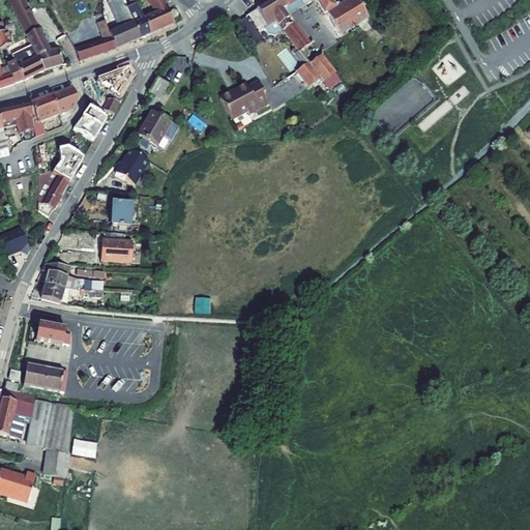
[(9,0),(31,45),(43,68),(63,62),(55,39),(47,41),(25,0),(9,0)]
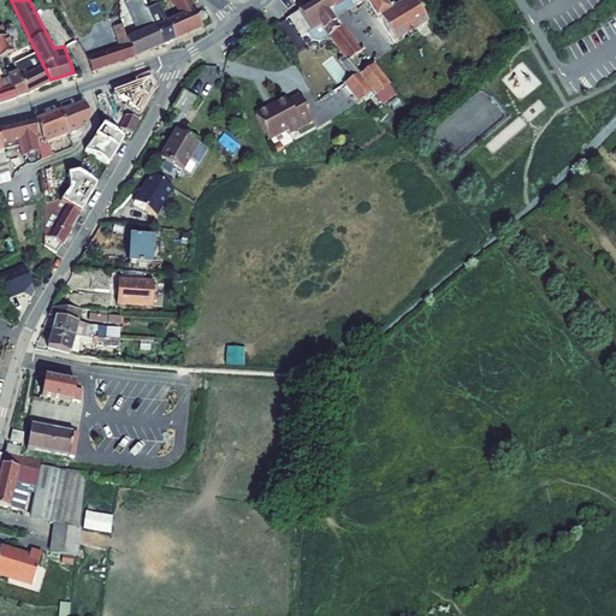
[(129,0),(143,30),(128,37),(135,55),(163,42),(143,0),(129,0)]
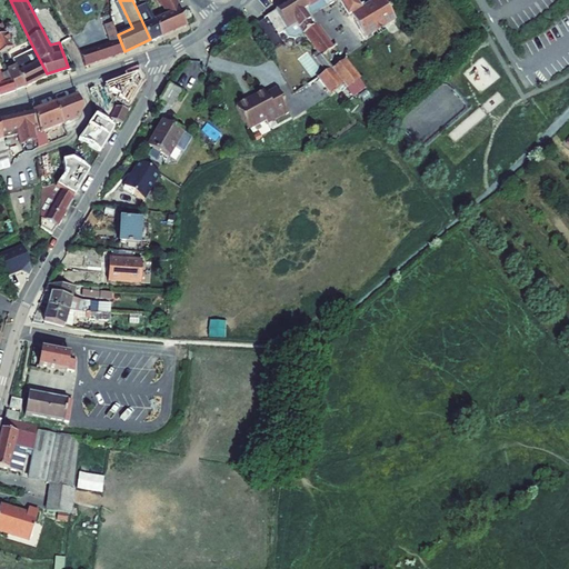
[(152,18),(143,0),(132,0),(150,39),(162,33),(155,17),(152,18)]
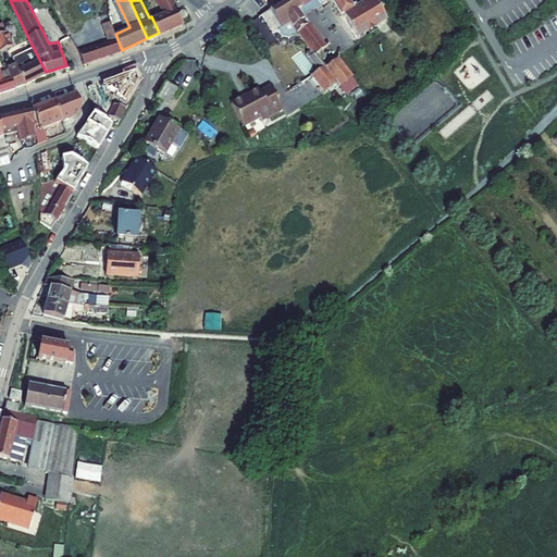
[(158,0),(164,11),(151,16),(159,33),(183,22),(175,5),(172,0),(158,0)]
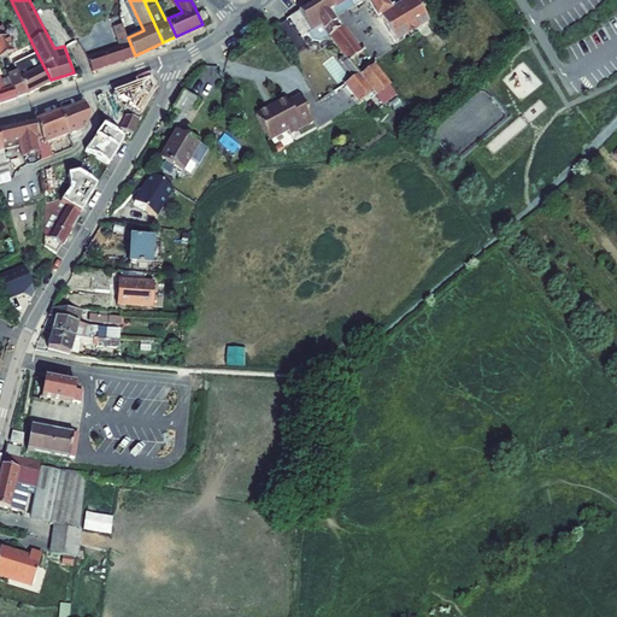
[(329,0),(312,0),(298,9),(312,28),(323,22),(330,31),(325,34),(330,40),(334,36),(333,34),(347,25),(340,16),(329,0)]
